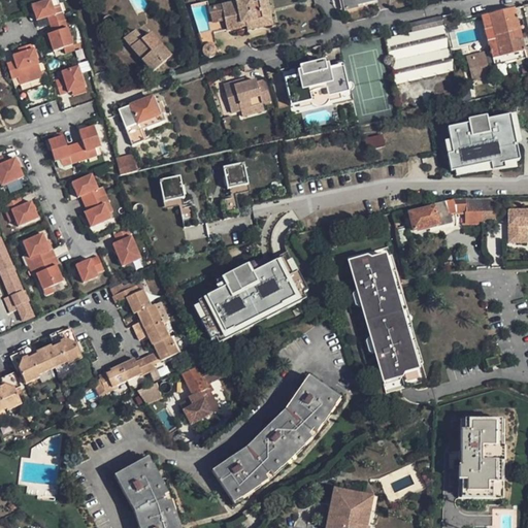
[(52,25),(66,20),(64,12),(58,14),(56,7),(53,0),(35,5),(39,21),(50,18),(52,25)]
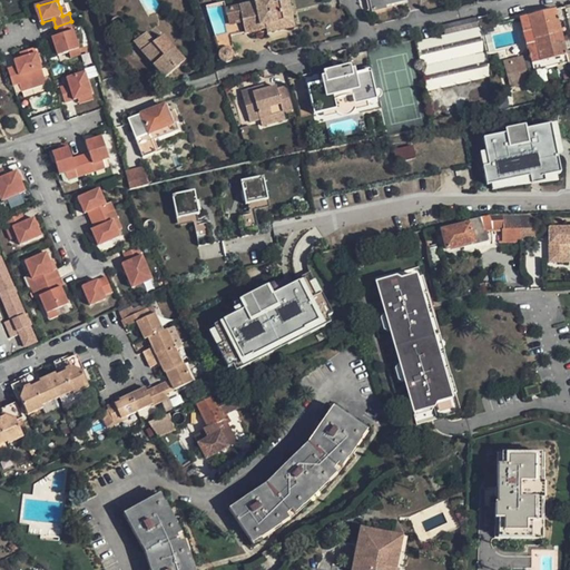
[(235,45),(232,33),(245,30),(243,18),(228,21),(225,6),(224,0),(216,0),(205,2),(206,7),(219,3),(224,22),(226,31),(215,35),(219,48),(235,45)]
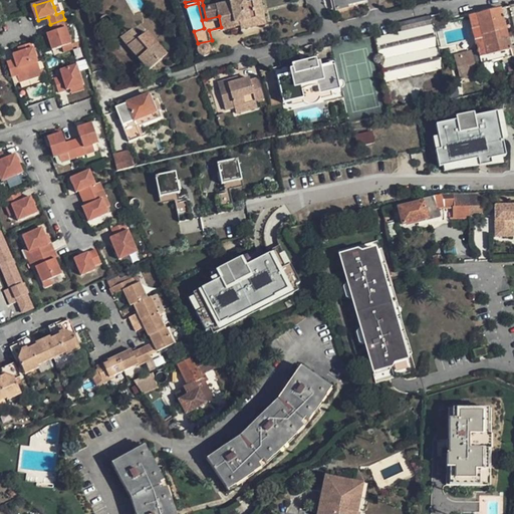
[(266,22),(260,0),(225,0),(203,5),(206,19),(219,16),(221,27),(225,26),(226,30),(242,26),(242,27),(266,22)]
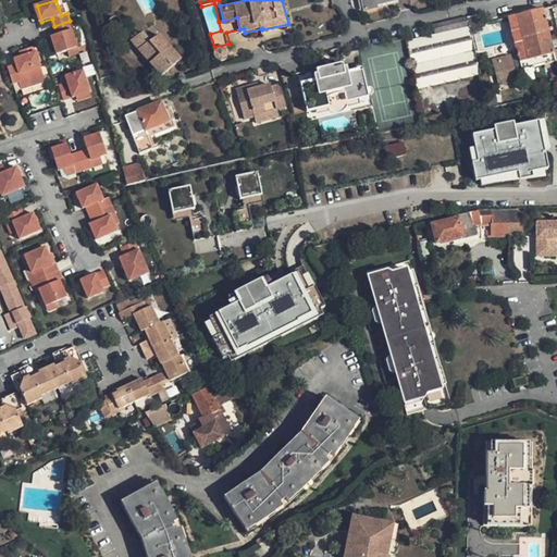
[(61,15),(67,13),(65,5),(59,8),(61,15)]
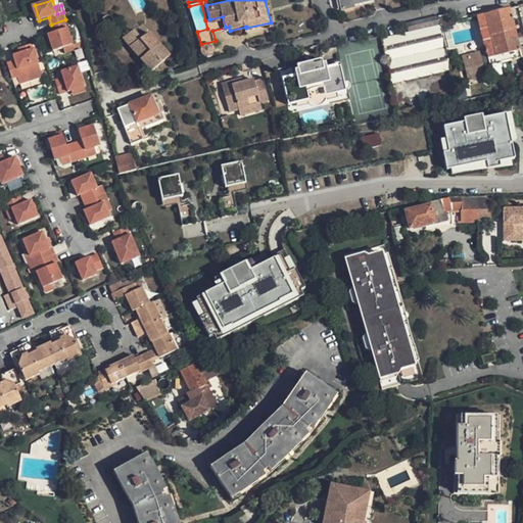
[(522,46),(519,47),(509,8),(485,14),(488,26),(480,28),(489,63),(521,56),(522,61),(522,46)]
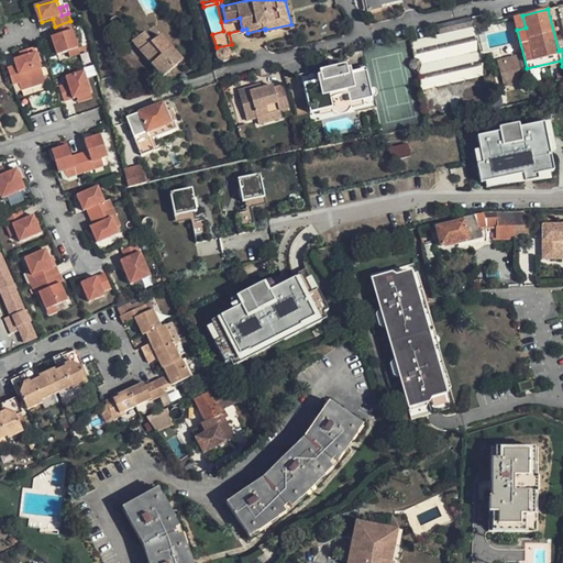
[(522,15),(514,18),(517,30),(526,28),(522,15)]
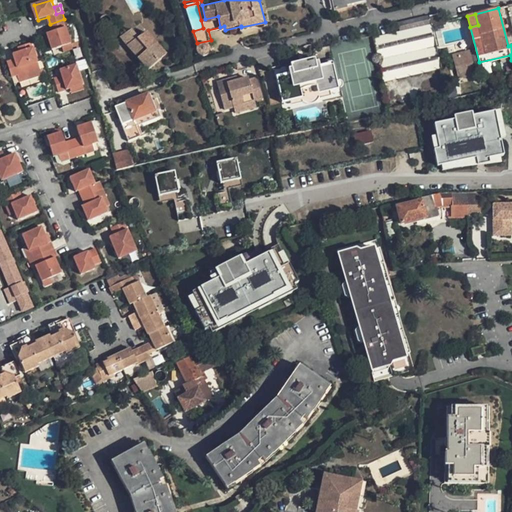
[(442,69),(432,24),(431,23),(425,24),(423,18),(398,23),(400,32),(413,29),(423,71),(423,74),(442,69)]
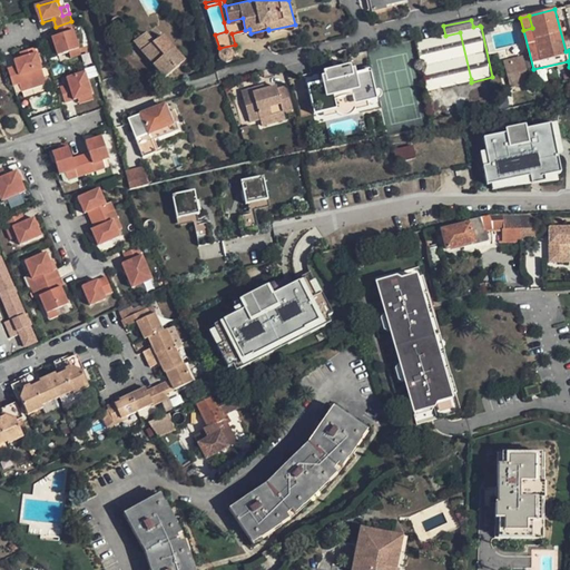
[(71,21),(56,27),(58,36),(52,38),(58,56),(69,52),(79,49),(71,21)]
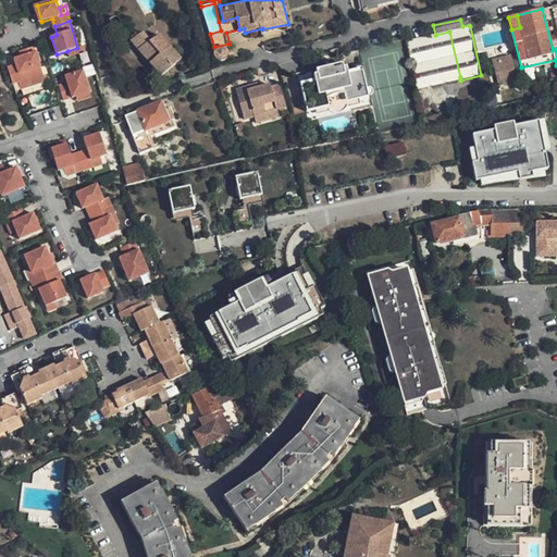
[(144,31),(130,41),(162,76),(182,58),(159,33),(150,38),(144,31)]
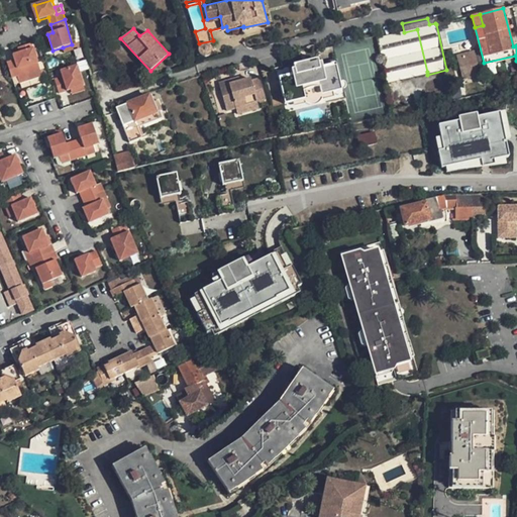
[(377,38),(386,82),(427,72),(417,29),(404,32),(377,38)]
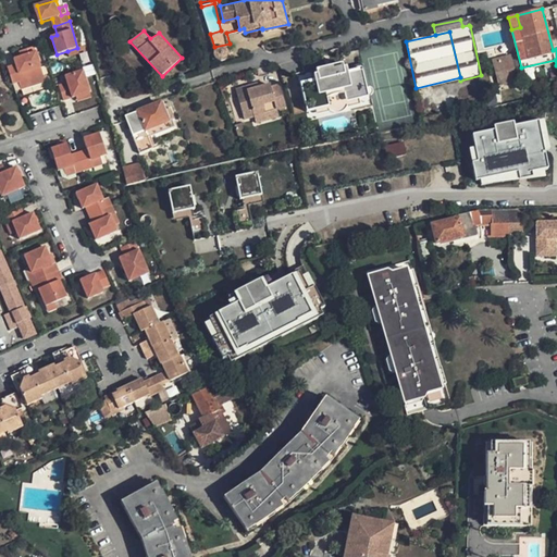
[(27,78),(29,86),(45,82),(35,47),(20,51),(21,56),(22,59),(15,62),(15,63),(8,66),(12,83),(21,81),(27,78)]
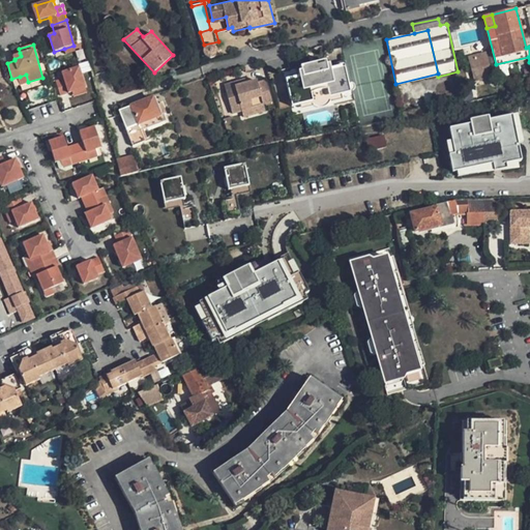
[(74,46),(64,49),(65,55),(76,52),(74,46)]
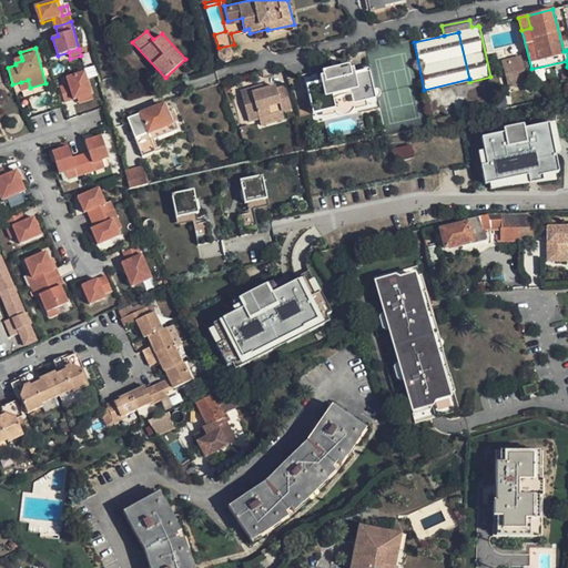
[(503,54),(504,60),(520,56),(519,51),(503,54)]
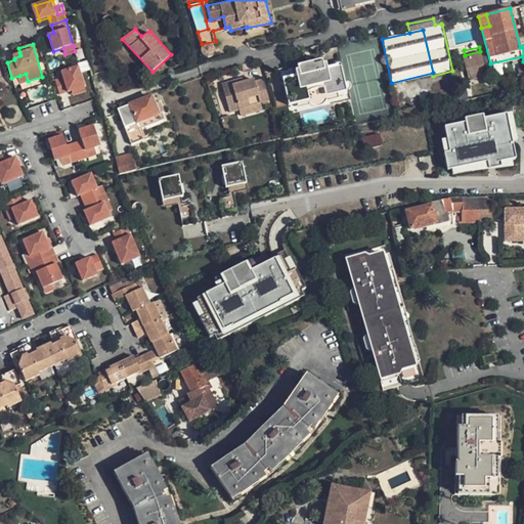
[(468,68),(483,64),(480,51),(465,55),(468,68)]
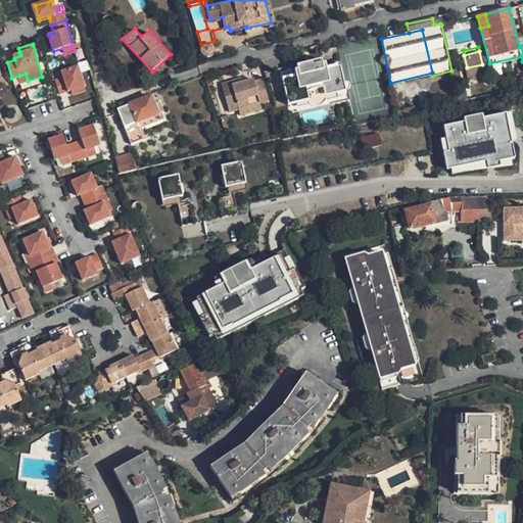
[(281,78),(287,105),(296,103),(295,99),(317,94),(328,92),(330,100),(330,103),(348,98),(340,63),(327,67),(326,62),(325,60),(321,58),(312,60),(312,62),(308,62),(295,65),(296,69),(293,69),(294,75),(281,78)]
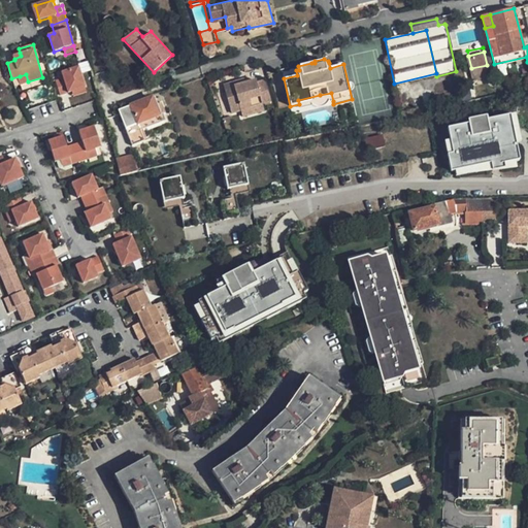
[(69,91),(84,87),(77,67),(61,72),(63,77),(55,80),(59,94),(69,91)]
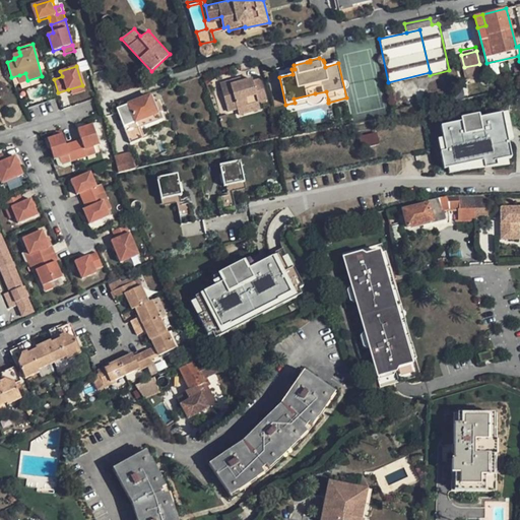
[(25,73),(19,75),(21,82),(27,80),(25,73)]
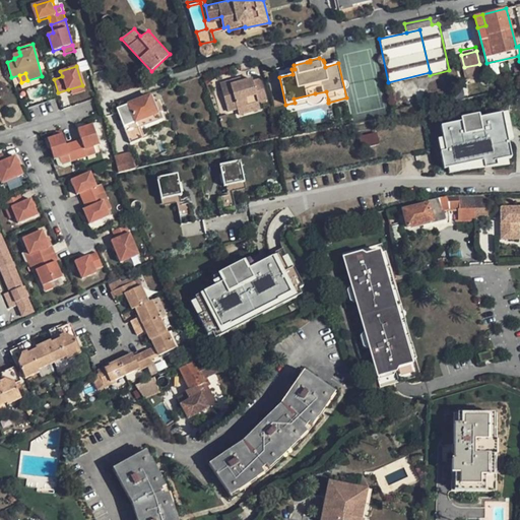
[(218,82),(228,111),(236,109),(258,103),(267,100),(260,77),(252,79),(251,77),(241,80),(232,82),(231,79),(218,82)]
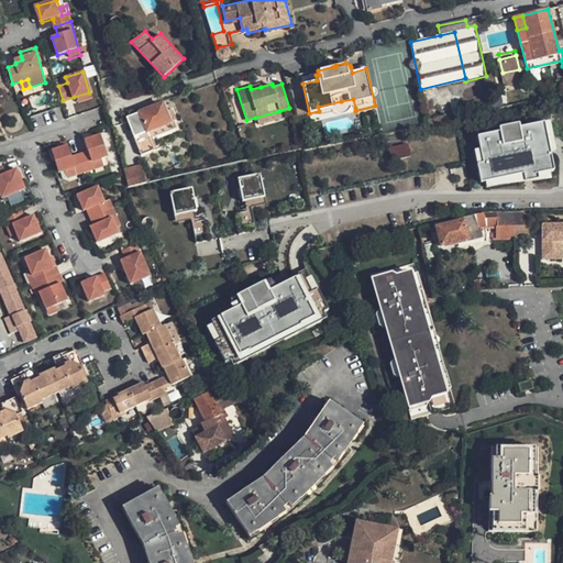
[(89,92),(74,97),(76,105),(91,100),(89,92)]
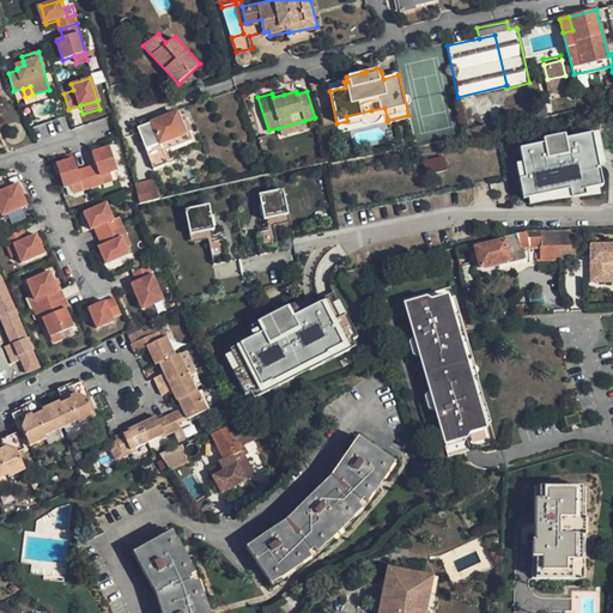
[(346,116),(347,121),(349,127),(364,123),(369,125),(374,123),(377,122),(380,119),(387,117),(384,108),(371,110),(346,116)]
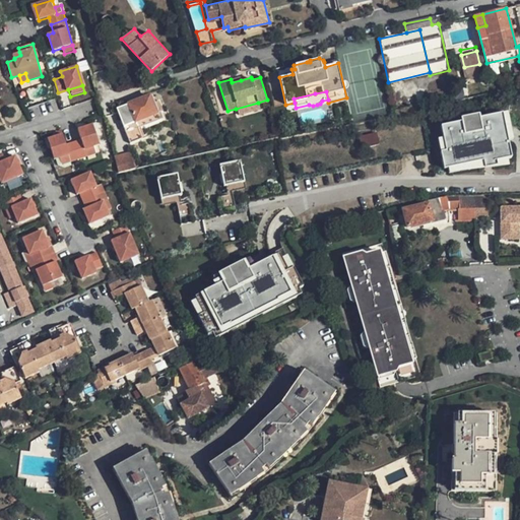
[(116,110),(130,145),(142,140),(137,124),(157,115),(151,96),(116,110)]
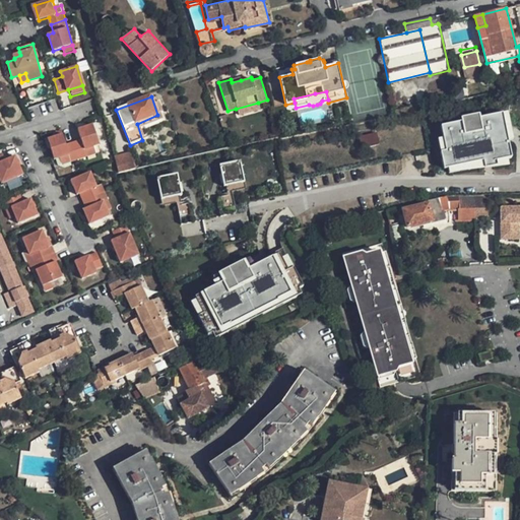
[(258,103),(236,109),(238,115),(260,109),(258,103)]
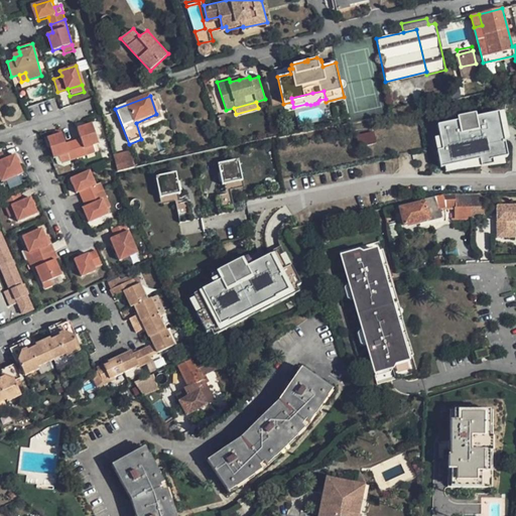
[(216,115),(221,128),(229,125),(225,113),(216,115)]
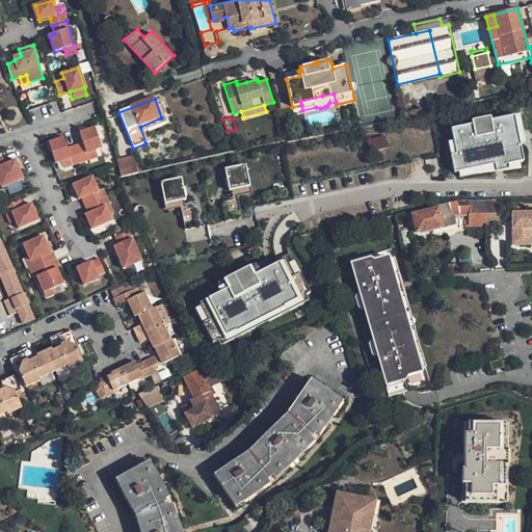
[(515,129),(513,117),(489,122),(488,118),(477,121),(477,125),(450,130),(452,141),(455,155),(450,156),(453,173),(457,171),(486,166),(494,165),(495,173),(508,170),(507,167),(506,162),(517,160),(522,159),(519,141),(515,129)]
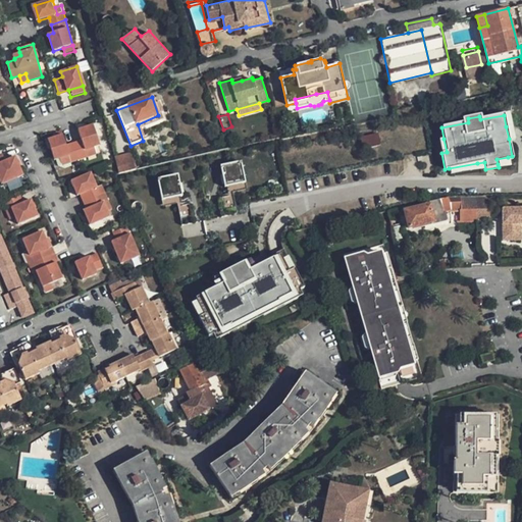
[(94,146),(99,145),(92,124),(77,128),(81,138),(72,140),(79,158),(86,156),(85,149),(94,146)]
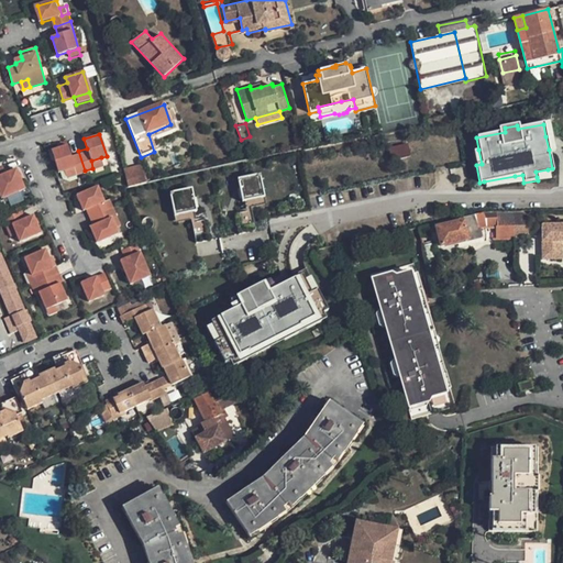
[(85,170),(78,151),(72,153),(68,144),(52,148),(58,169),(63,168),(74,165),(76,173),(85,170)]
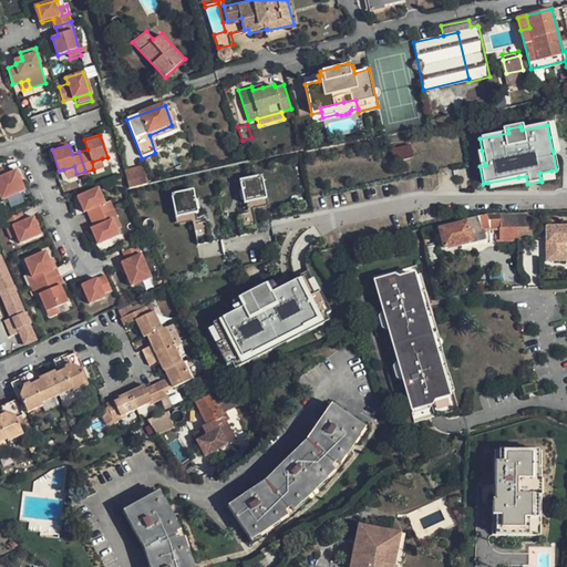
[(393,161),(412,156),(410,145),(391,150),(393,161)]
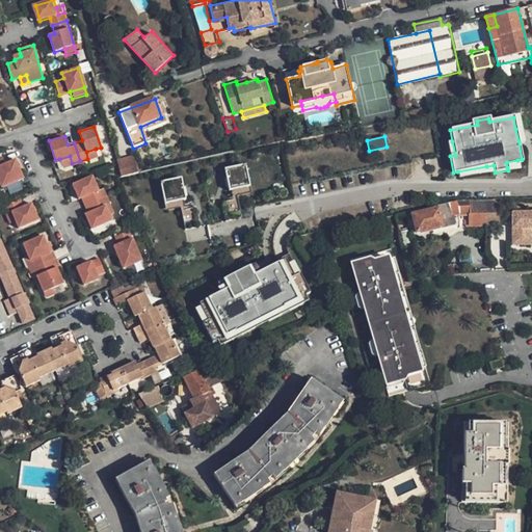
[(86,152),(87,159),(98,156),(96,149),(86,152)]
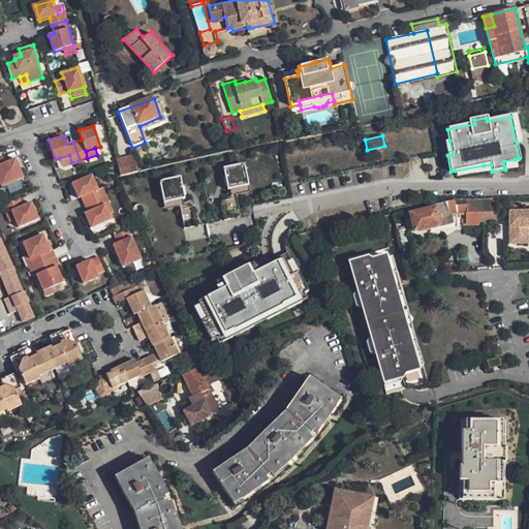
[(121,176),(137,170),(132,153),(116,158),(121,176)]
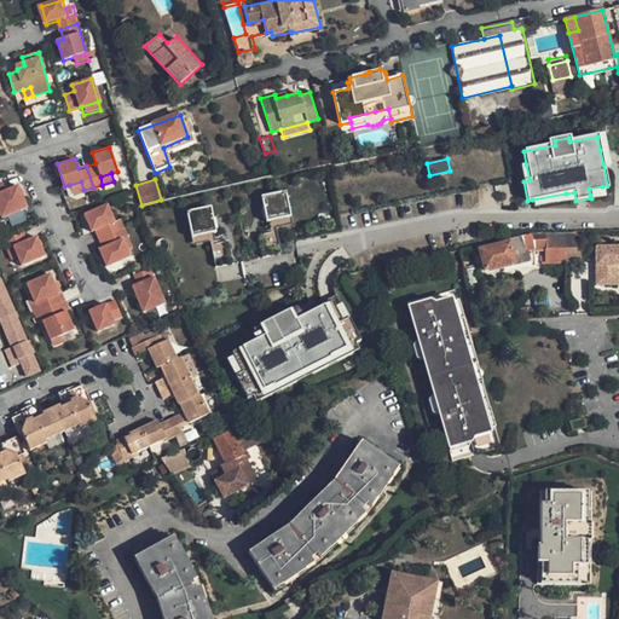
[(5,180),(0,181),(0,203),(5,202),(10,215),(29,207),(19,185),(9,189),(5,180)]
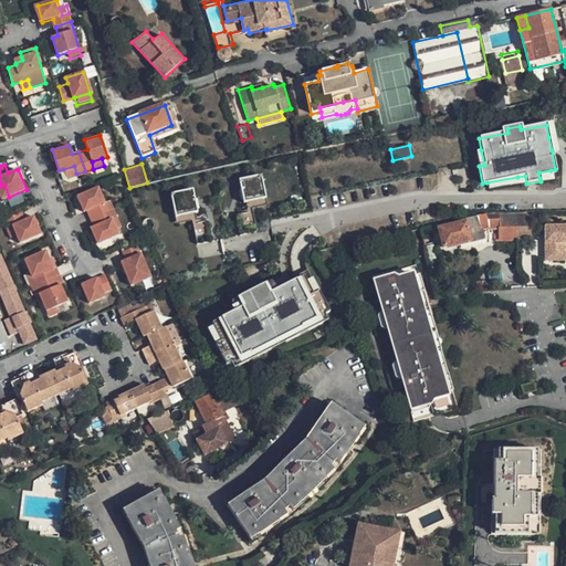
[(74,166),(63,169),(66,177),(76,174),(74,166)]
